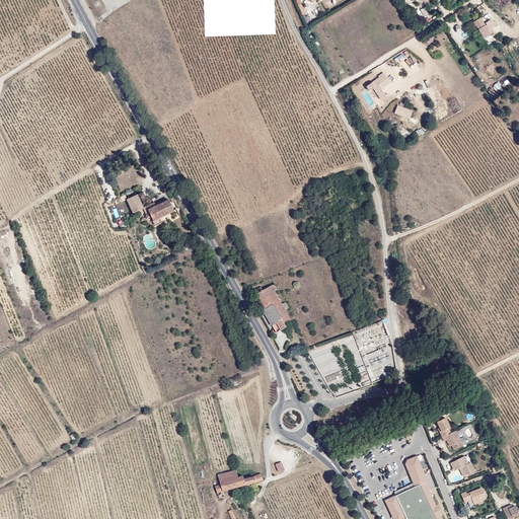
[(483,24),(482,22),(475,27),(479,34),(487,29),(483,24)]
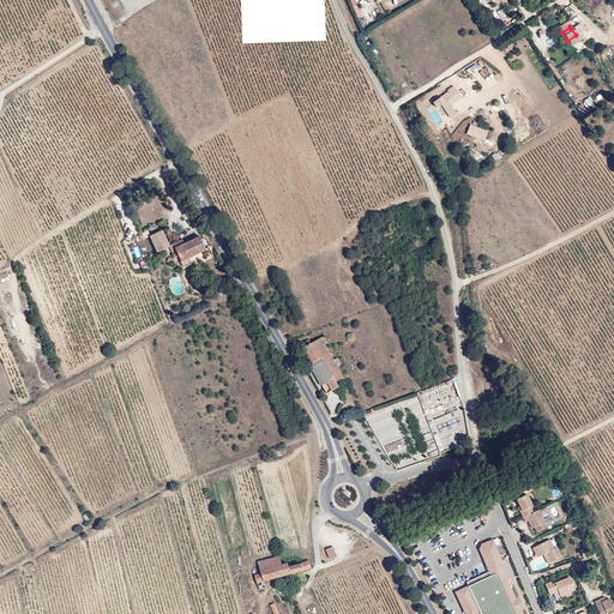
[(582,43),(576,35),(567,41),(573,49),(582,43)]
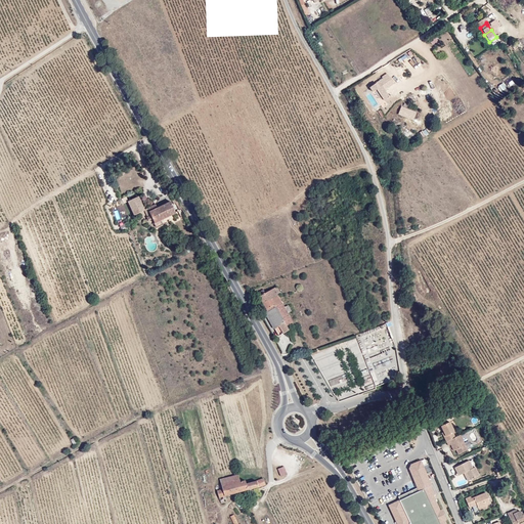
[(384,80),(387,85),(391,82),(384,71),(378,74),(380,75),(365,84),(369,89),(374,86),(382,97),(387,94),(382,88),(379,83),(384,80)]
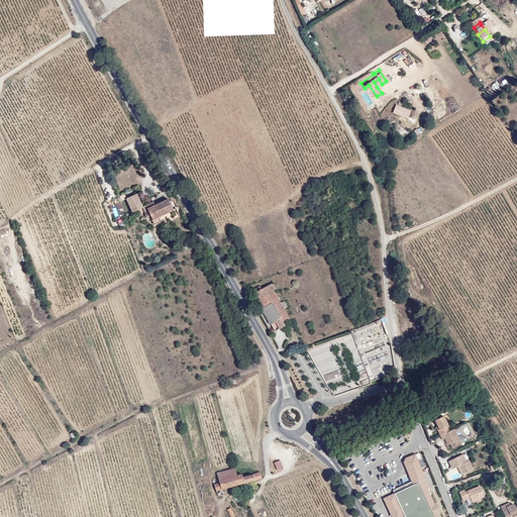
[(495,91),(500,86),(496,81),(491,86),(495,91)]
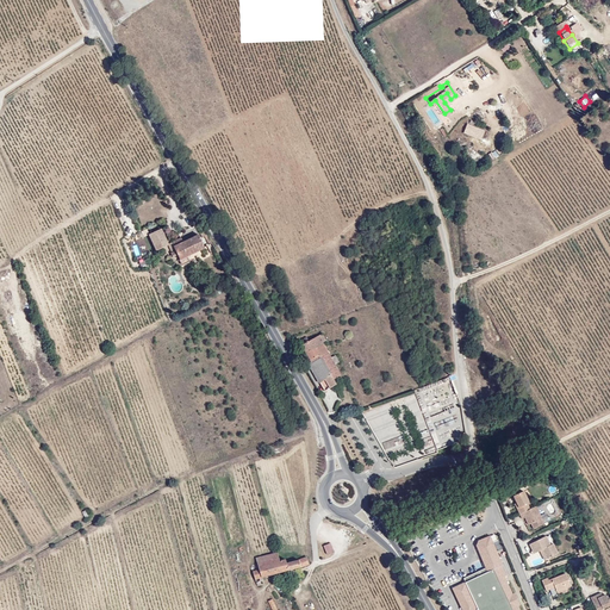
[(512,109),(509,103),(503,106),(506,113),(512,109)]
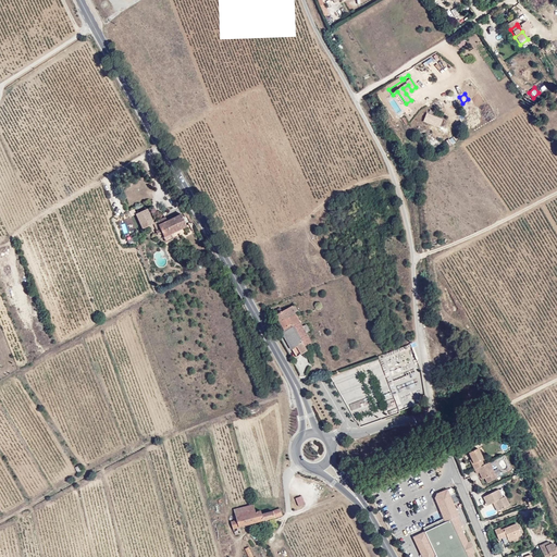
[(388,102),(398,114),(401,112),(395,103),(397,101),(394,98),(388,102)]
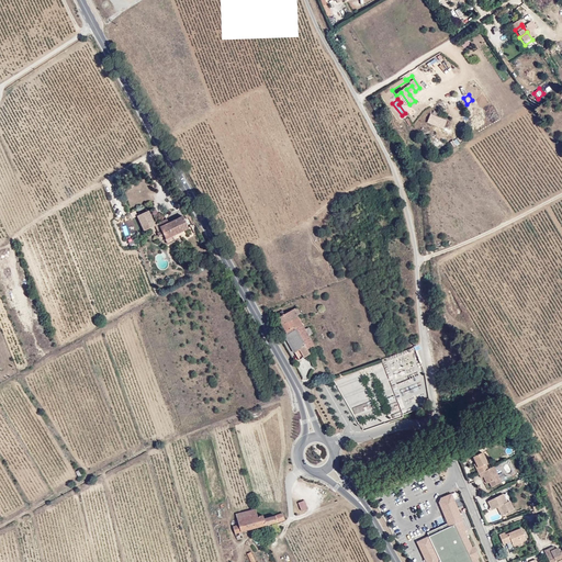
[(427,113),(425,119),(439,124),(441,117),(437,116),(438,113),(435,112),(435,109),(429,108),(428,113),(427,113)]
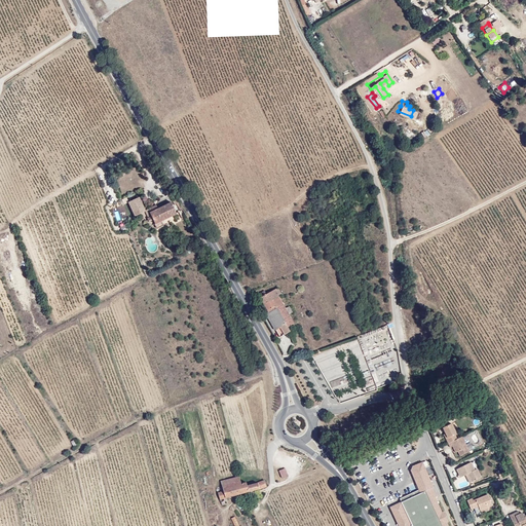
[(138,196),(127,200),(135,218),(145,213),(138,196)]
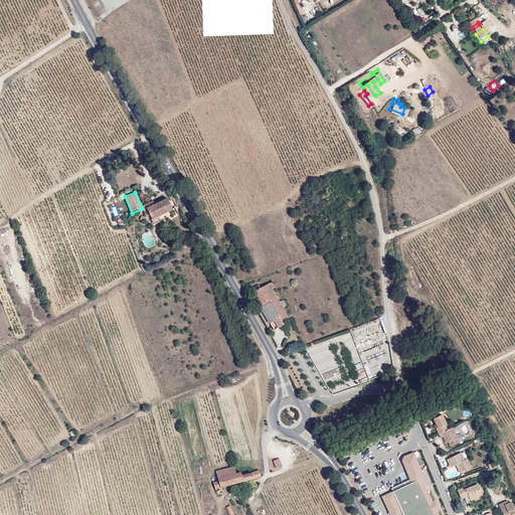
[(156,205),(154,201),(145,206),(147,211),(153,222),(174,211),(167,199),(156,205)]
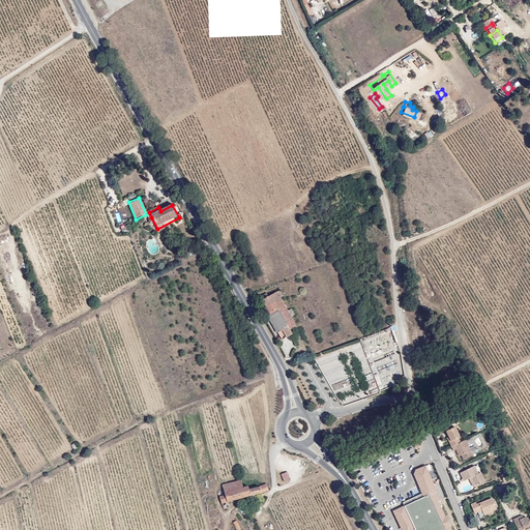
[(256,294),(261,302),(276,295),(280,293),(278,290),(276,286),(266,291),(264,289),(256,294)]
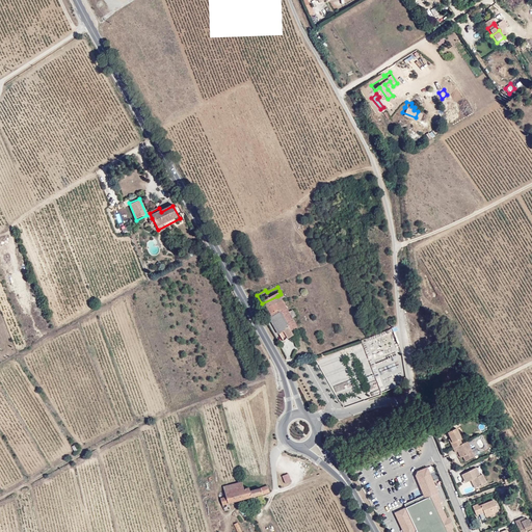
[(276,309),(283,306),(277,296),(262,303),(267,313),(276,309)]
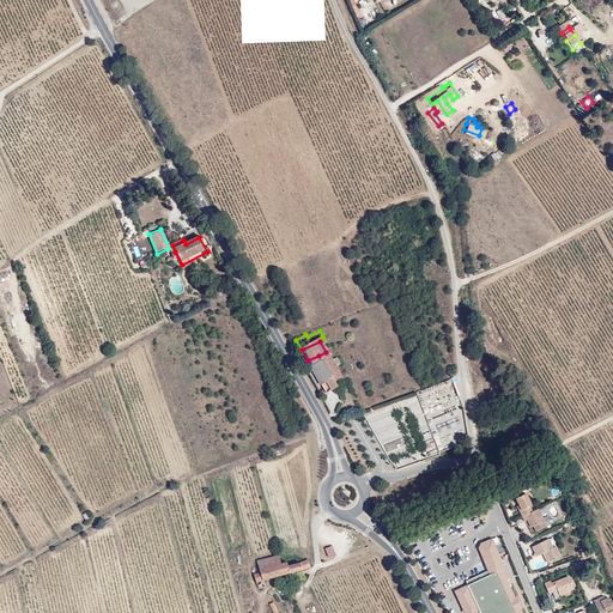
[(338,374),(326,352),(319,356),(331,376),(338,374)]
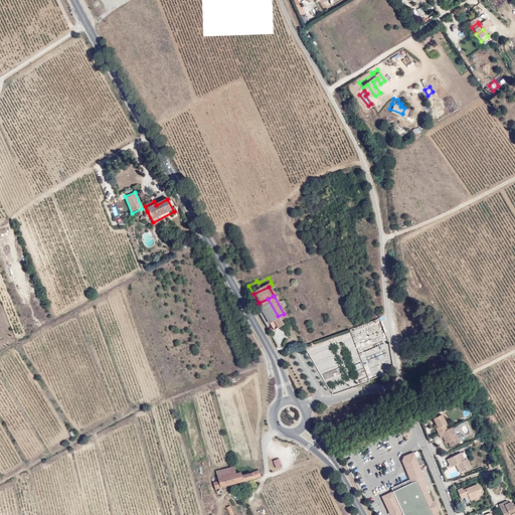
[(270,326),(280,321),(278,316),(268,299),(259,303),(256,305),(270,326)]
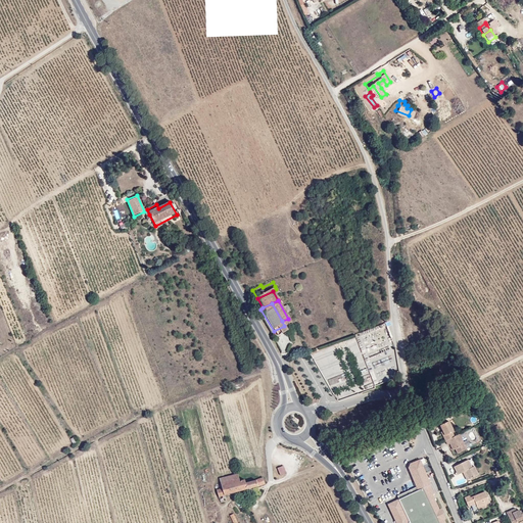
[(352,345),(351,346),(358,370),(365,368),(357,338),(351,340),(352,345)]
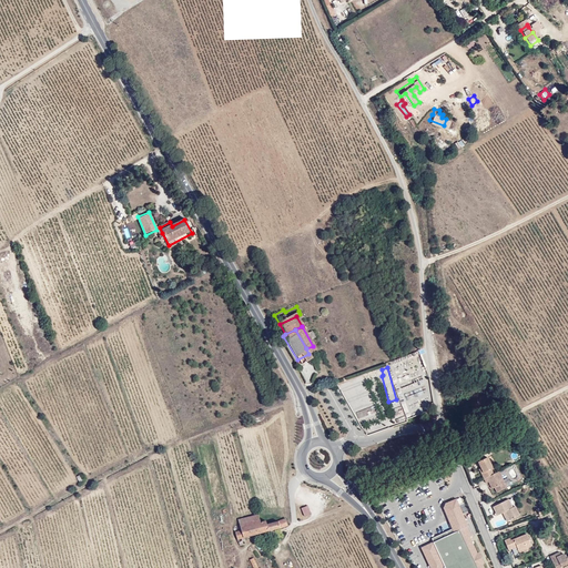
[(374,406),(356,412),(358,418),(376,414),(374,406)]
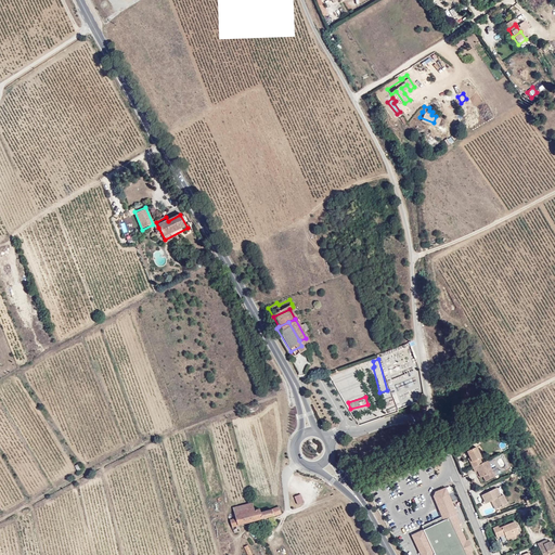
[(473,469),(482,464),(479,460),(481,457),(476,448),(467,453),(469,457),(467,459),(473,469)]
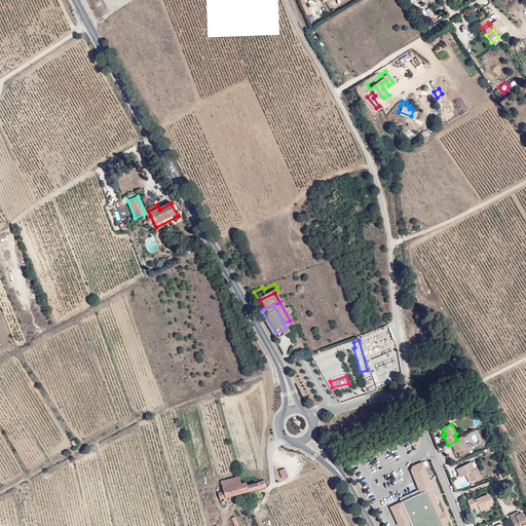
[(470,452),(461,438),(457,440),(448,445),(450,448),(452,447),(455,453),(458,452),(460,456),(470,452)]
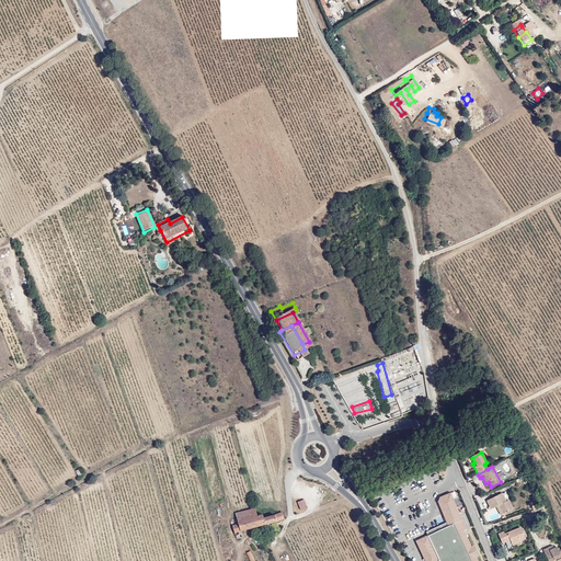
[(501,492),(488,501),(491,508),(499,504),(503,514),(514,507),(508,499),(505,500),(501,492)]
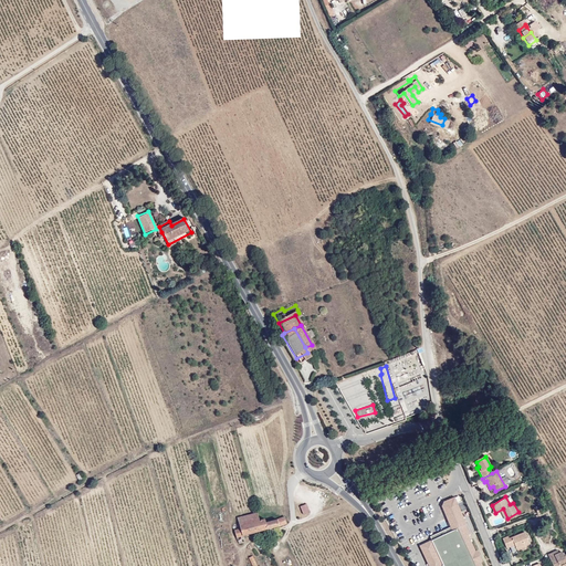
[(454,498),(443,503),(441,507),(450,530),(465,523),(454,498)]
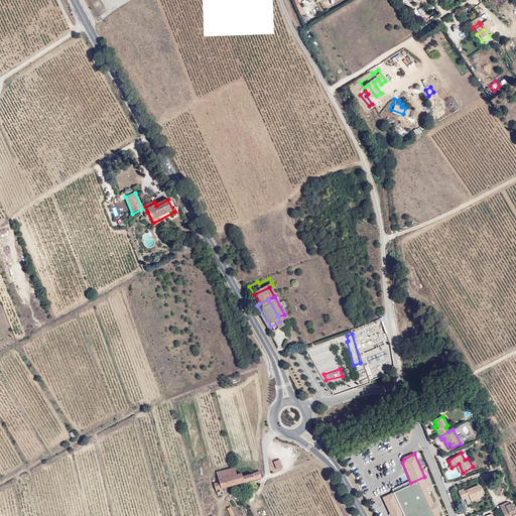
[(210,476),(213,487),(219,485),(218,482),(257,467),(254,460),(240,466),(238,462),(233,464),(230,456),(212,463),(215,474),(210,476)]
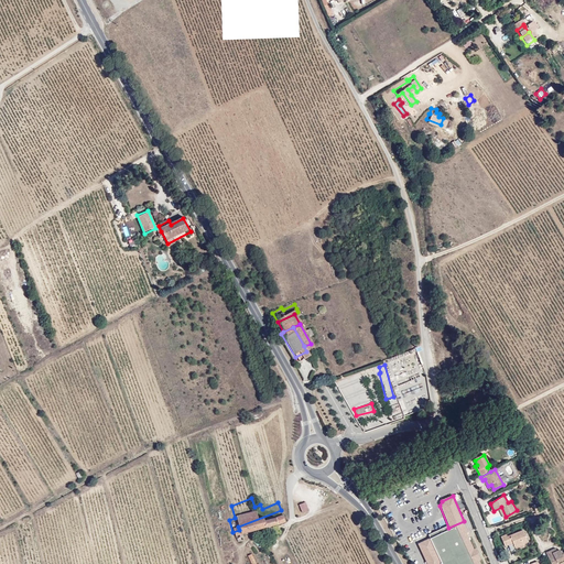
[(301,513),(308,510),(305,502),(299,505),(301,513)]
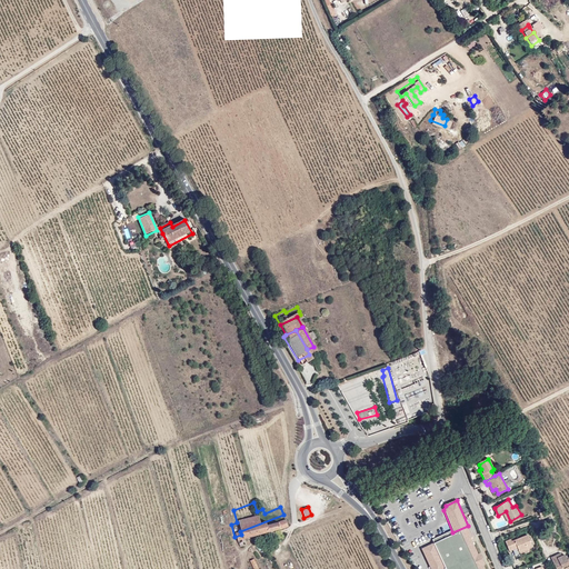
[(455,535),(422,550),(430,568),(483,568),(482,567),(485,566),(479,555),(478,556),(470,539),(472,538),(468,528),(455,535)]
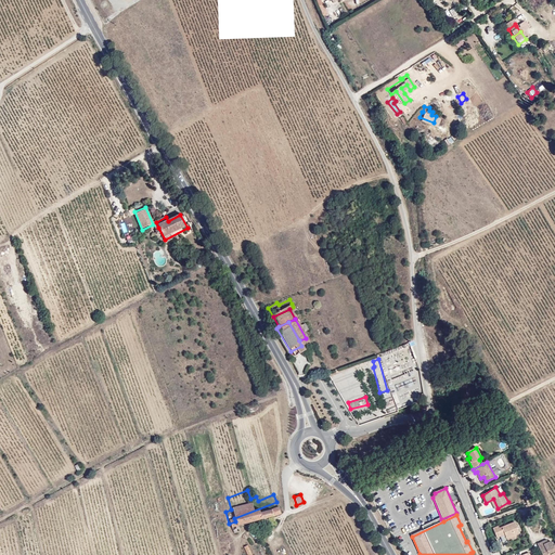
[(510,537),(518,532),(523,530),(517,519),(502,526),(502,525),(495,527),(501,537),(507,532),(510,537)]
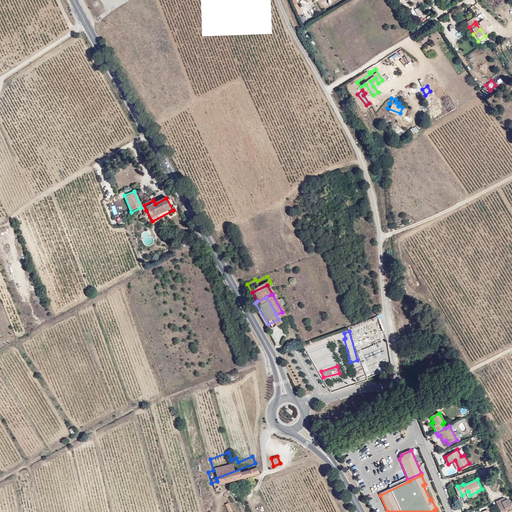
[(504,495),(495,499),(501,511),(507,511),(507,510),(511,507),(511,501),(508,496),(505,497),(504,495)]
